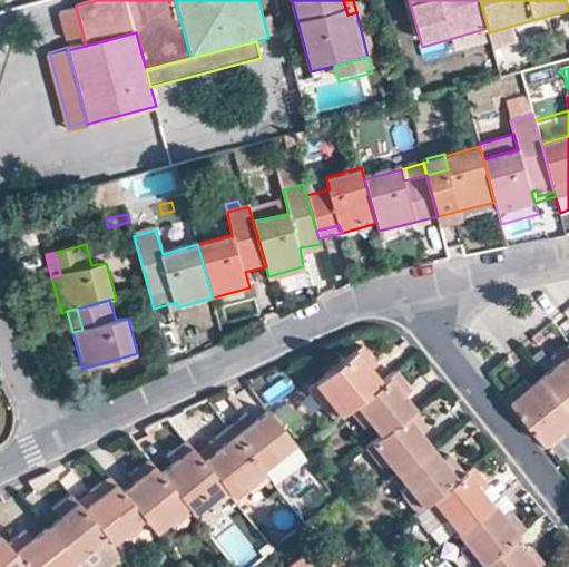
[(568,345),(551,360),(556,367),(543,375),(568,409),(568,345)]
